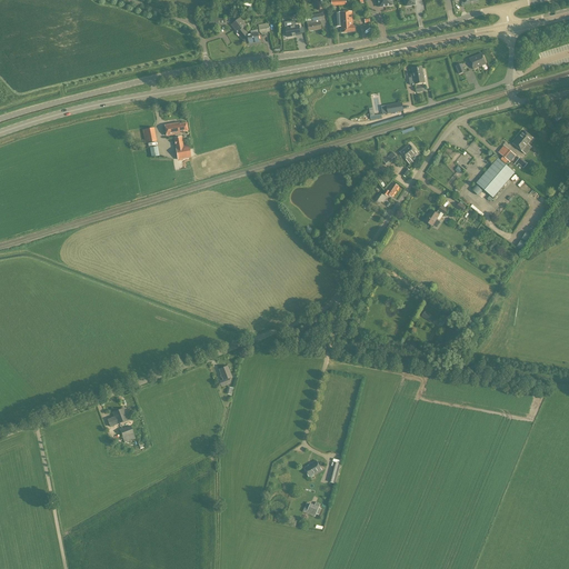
[(352,27),(351,12),(332,13),(332,20),(333,20),(335,27),(340,27),(341,33),(355,32),(355,27),(352,27)]
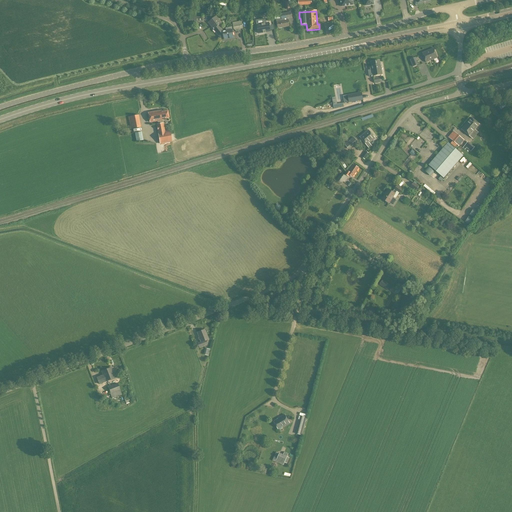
[(278,28),(288,26),(286,13),(280,14),(281,19),(276,20),(278,28)]
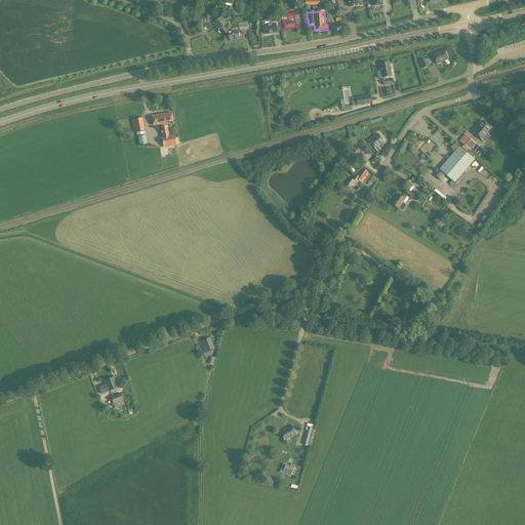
[(230,37),(229,33),(228,33),(228,32),(228,31),(224,25),(226,23),(223,17),(220,17),(213,24),(226,38),(230,37)]
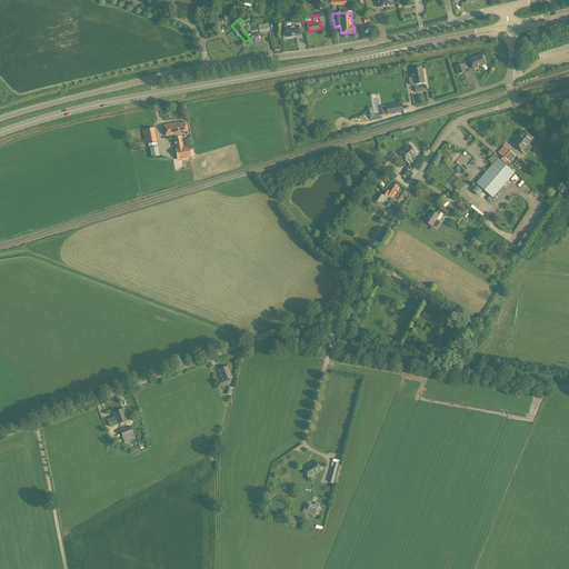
[(300,35),(300,33),(299,28),(302,28),(301,22),(295,23),(295,21),(285,23),(288,38),(292,37),(293,37),(295,36),(295,37),(296,37),(296,36),(300,35)]
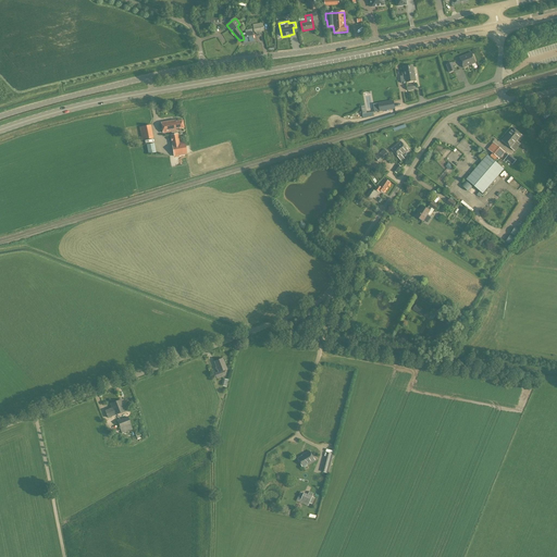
[(255,33),(264,31),(263,23),(254,25),(255,33)]
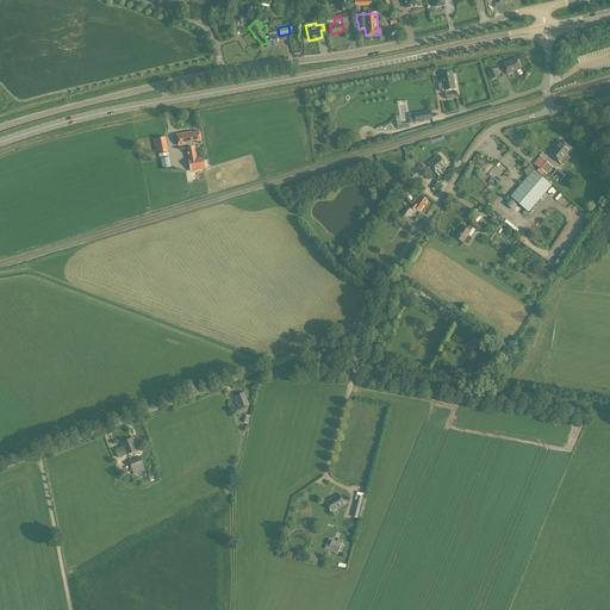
[(277,36),(266,38),(267,43),(267,45),(278,43),(277,36)]
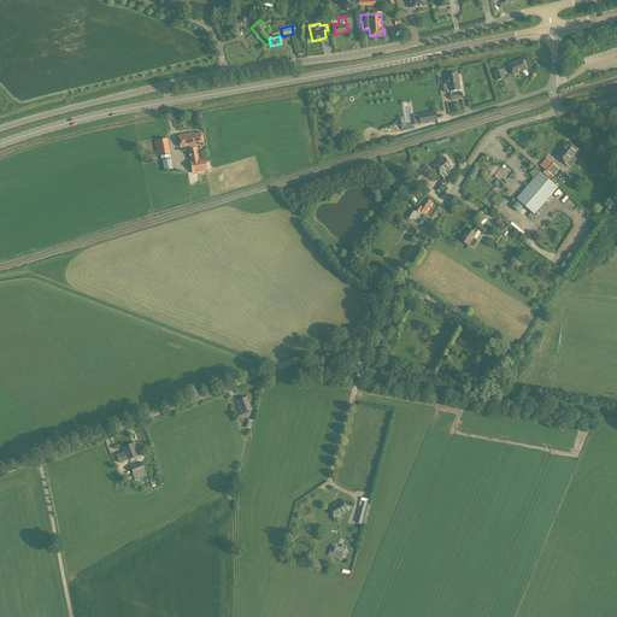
[(527,70),(522,58),(509,64),(513,75),(527,70)]
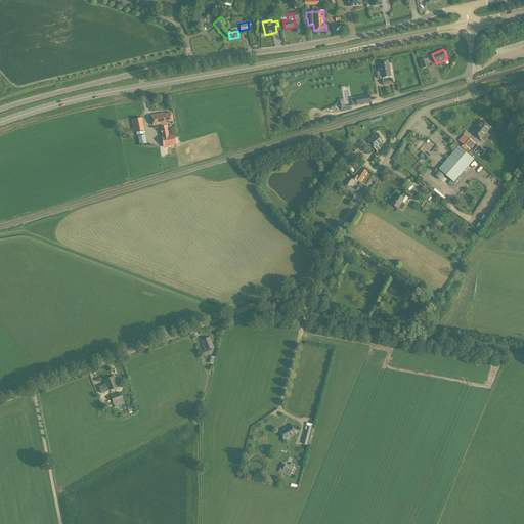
[(420,61),(423,69),(428,67),(425,58),(420,61)]
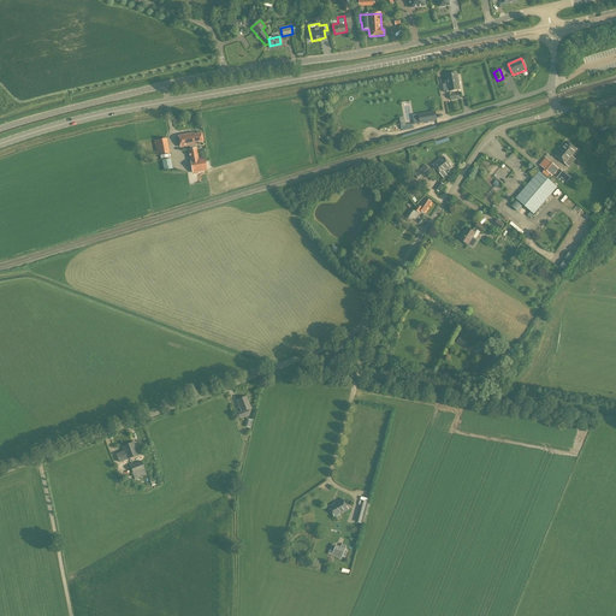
[(448,83),(458,81),(457,73),(446,75),(448,83)]
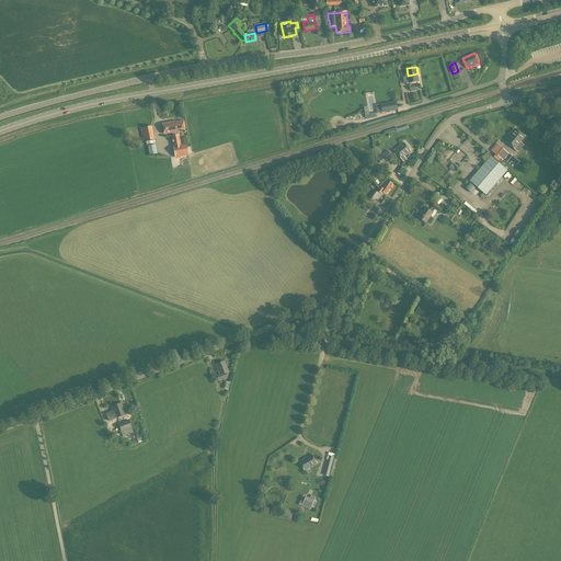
[(418,73),(408,76),(409,83),(419,81),(418,73)]
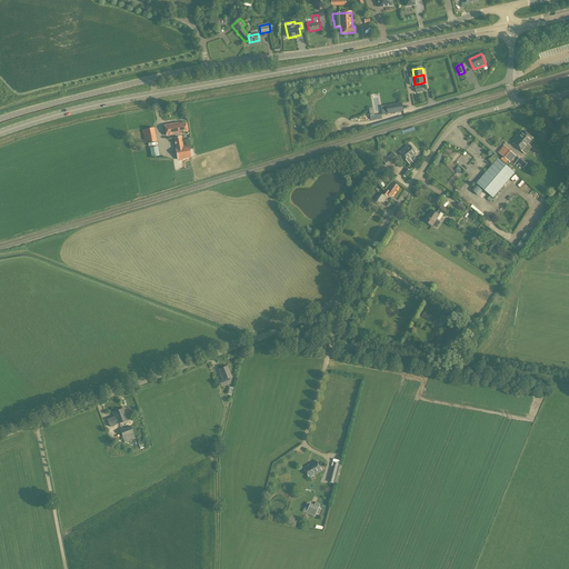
[(561,100),(557,101),(548,108),(551,112),(562,105),(561,100)]
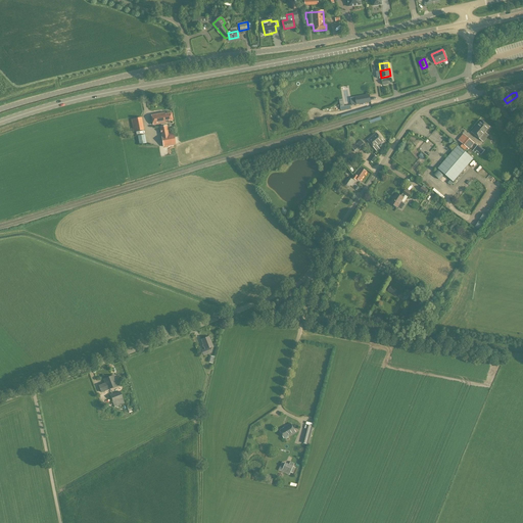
[(354,97),(357,105),(371,102),(370,94),(354,97)]
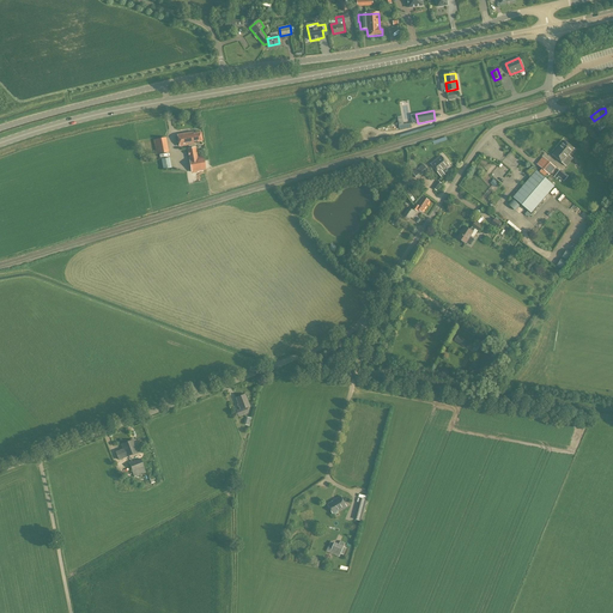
[(404,116),(399,116),(400,129),(413,127),(412,119),(404,119),(404,116)]
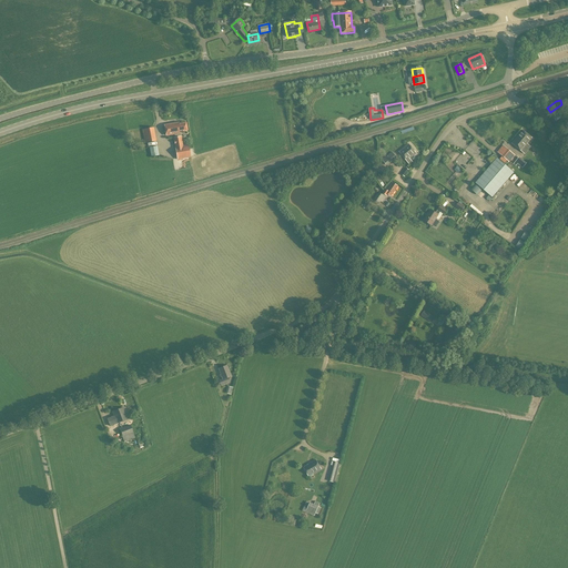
[(179,123),(171,124),(173,134),(174,134),(175,138),(173,138),(178,160),(191,158),(189,145),(183,146),(181,137),(180,137),(179,131),(183,131),(186,131),(185,123),(179,124),(179,123)]
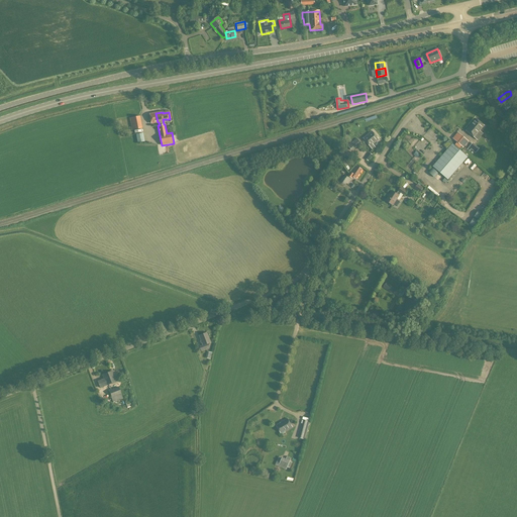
[(142,129),(139,116),(129,118),(131,130),(142,129)]
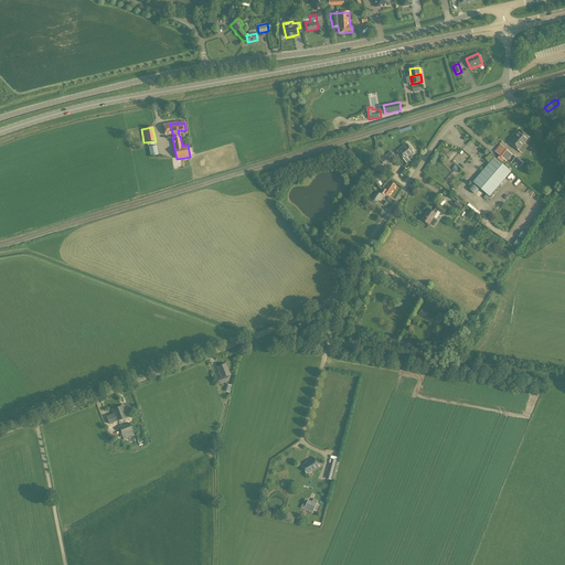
[(519,150),(530,138),(520,130),(510,142),(519,150)]
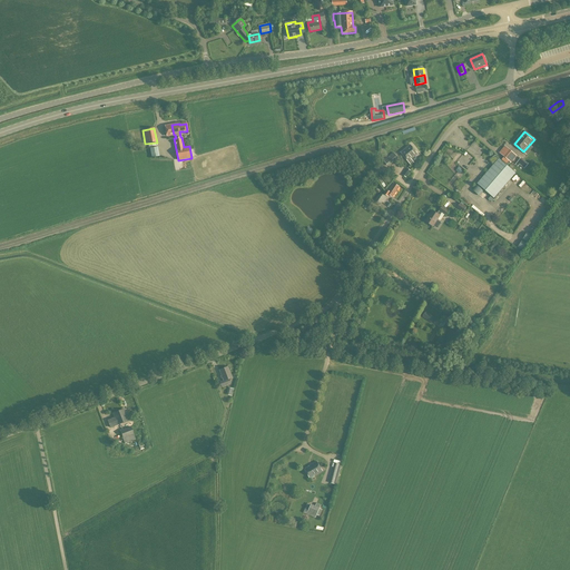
[(414,163),(411,159),(418,154),(410,145),(401,153),(409,161),(408,161),(411,166),(414,163)]
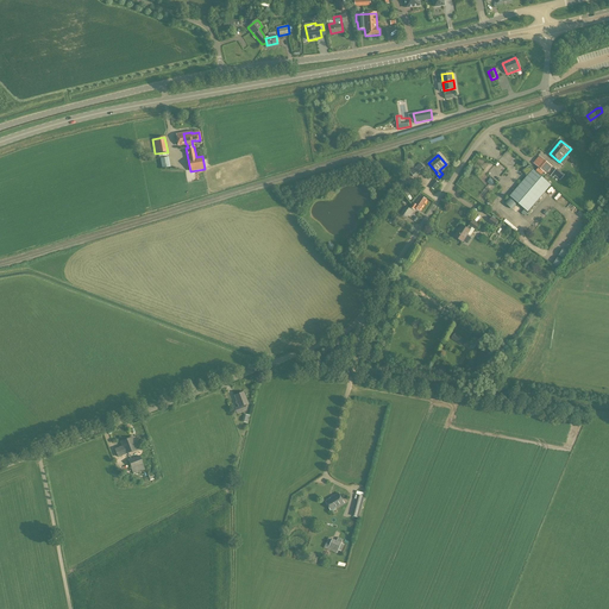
[(170,167),(168,157),(161,158),(162,168),(170,167)]
